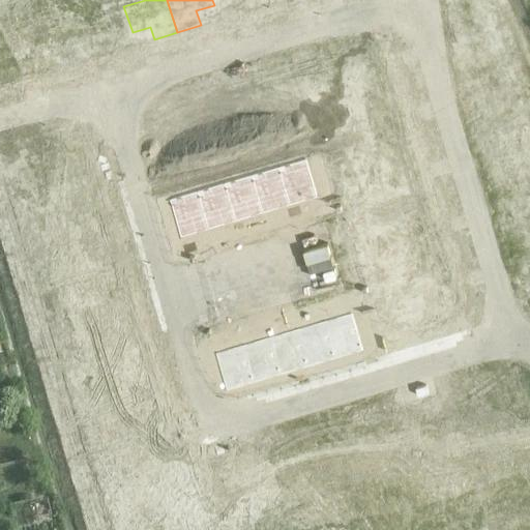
[(270,0),(226,0),(228,3),(237,0),(246,0),(249,9),(272,3),(270,0)]
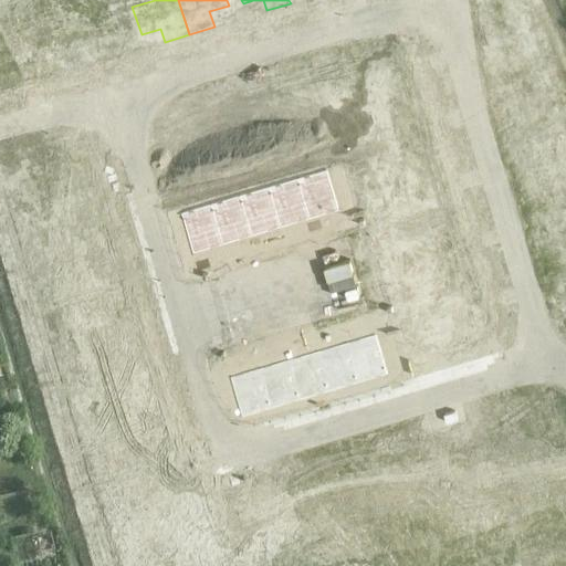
[(108,14),(66,28),(79,69),(102,61),(97,48),(117,42),(108,14)]
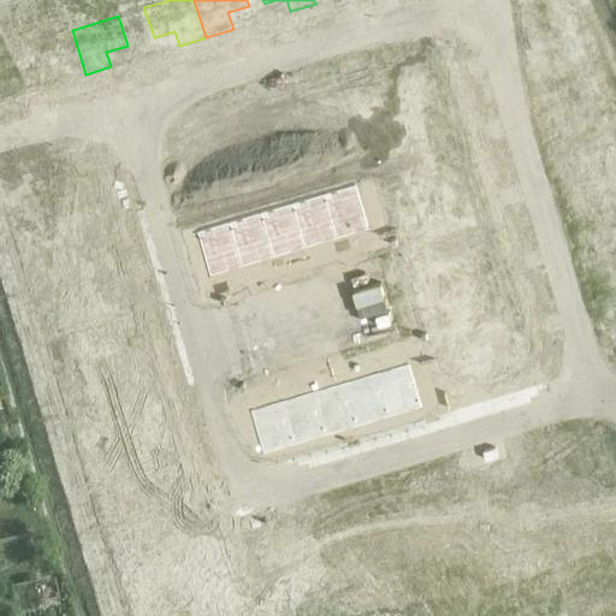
[(22,34),(0,40),(0,86),(13,82),(9,67),(30,61),(22,34)]
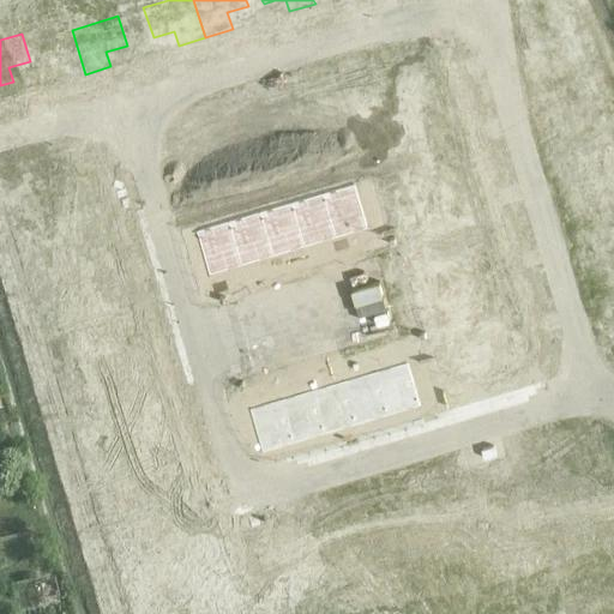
[(426,134),(469,121),(461,96),(433,104),(421,66),(407,71),(426,134)]
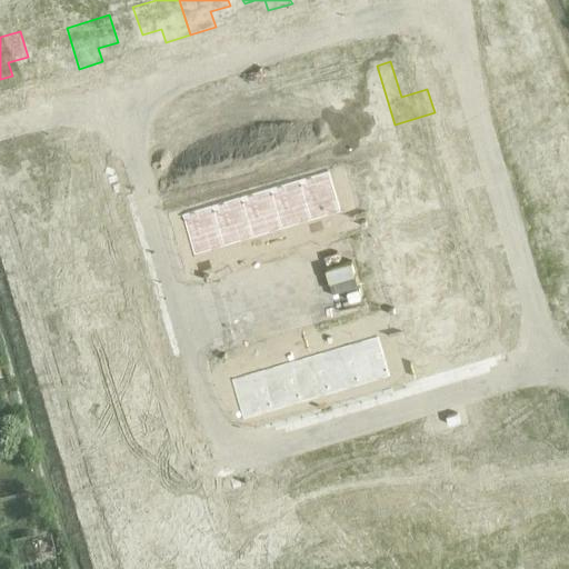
[(409,120),(395,125),(412,185),(452,172),(445,148),(419,156),(409,120)]
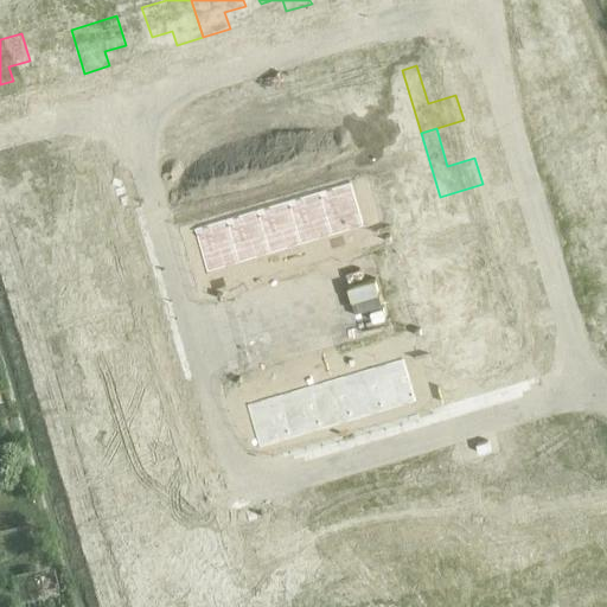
[(350,183),(318,192),(331,235),(363,225),(350,183)]
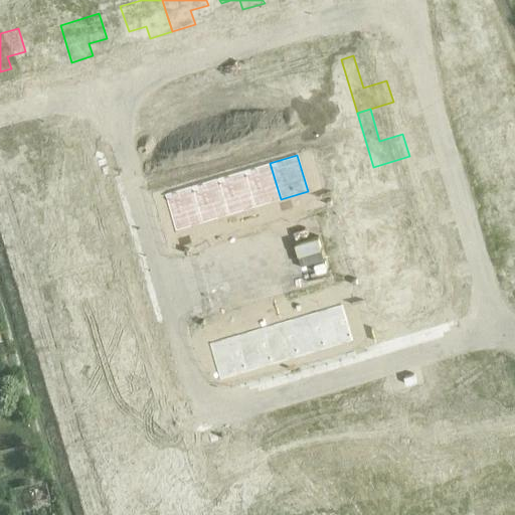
[(281,199),(270,163),(243,170),(254,207),(281,199)]
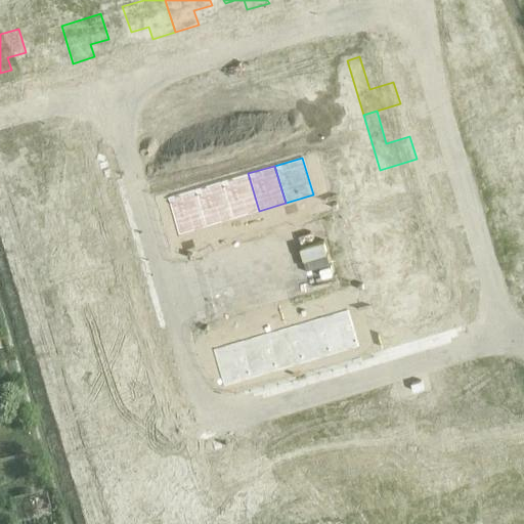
[(393,166),(380,170),(396,224),(409,221),(433,214),(426,191),(402,199),(393,166)]
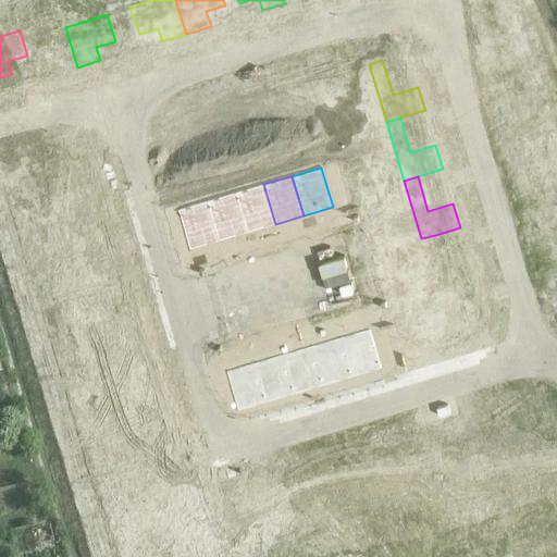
[(101,183),(65,194),(71,215),(108,205),(101,183)]
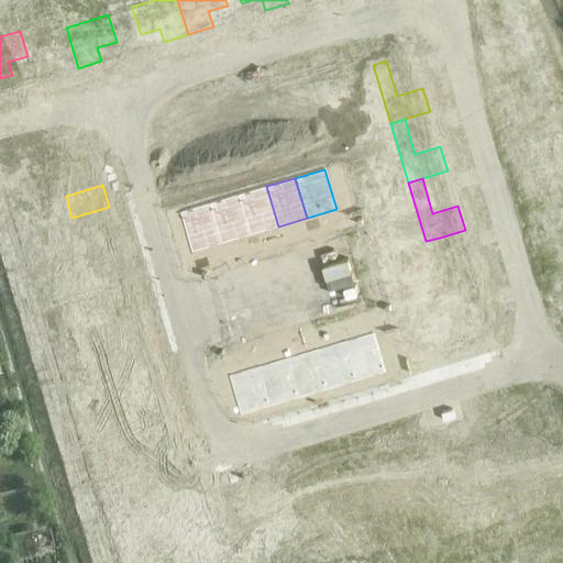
[(278,227),(266,186),(238,195),(250,235),(278,227)]
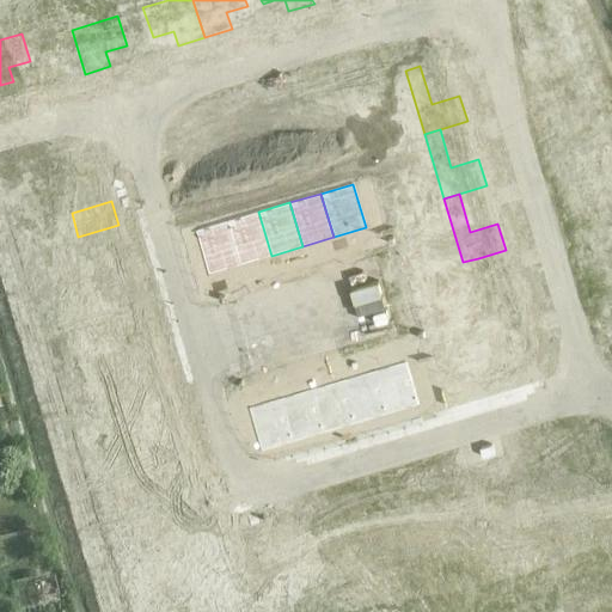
[(271,256),(258,212),(227,221),(240,265),(271,256)]
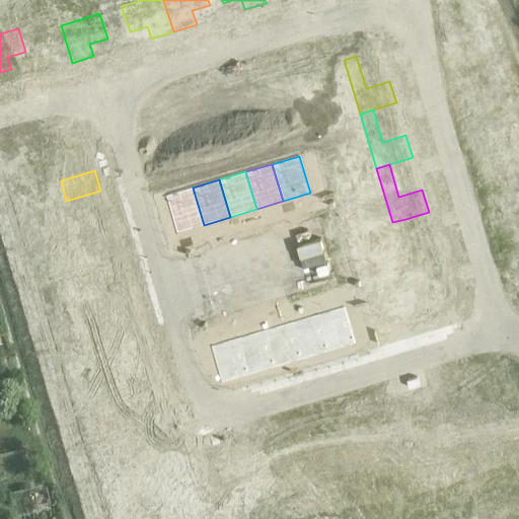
[(204,225),(193,188),(165,196),(176,233),(204,225)]
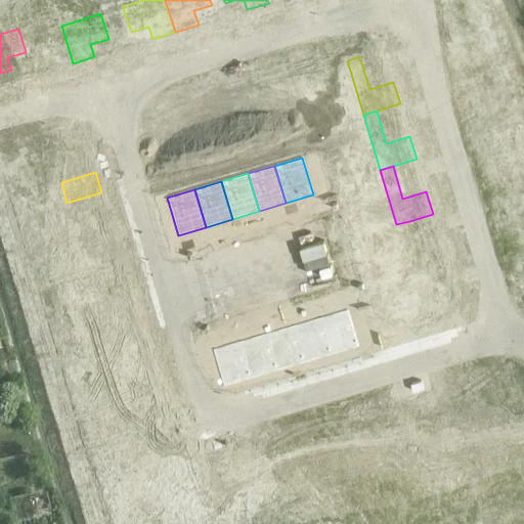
[(28,192),(15,197),(18,205),(30,201),(28,192)]
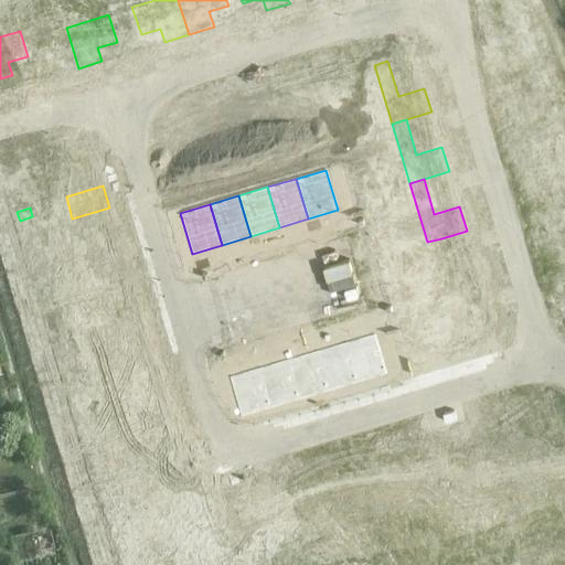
[(109,208),(72,219),(78,241),(116,230),(109,208)]
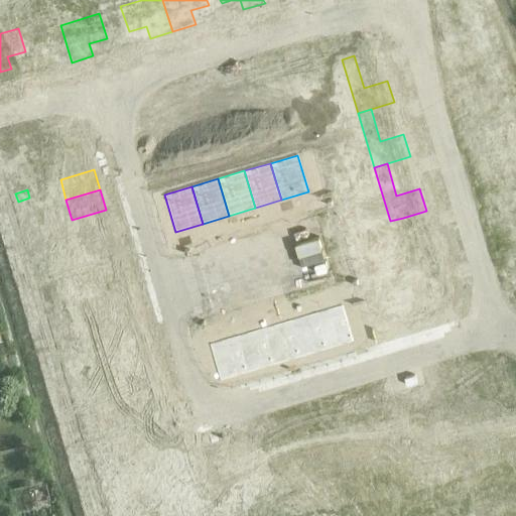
[(106,210),(72,220),(78,239),(112,229),(106,210)]
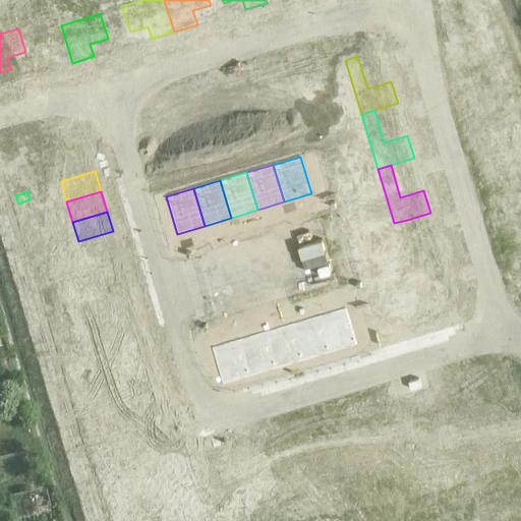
[(299,212),(288,215),(290,223),(302,219),(299,212)]
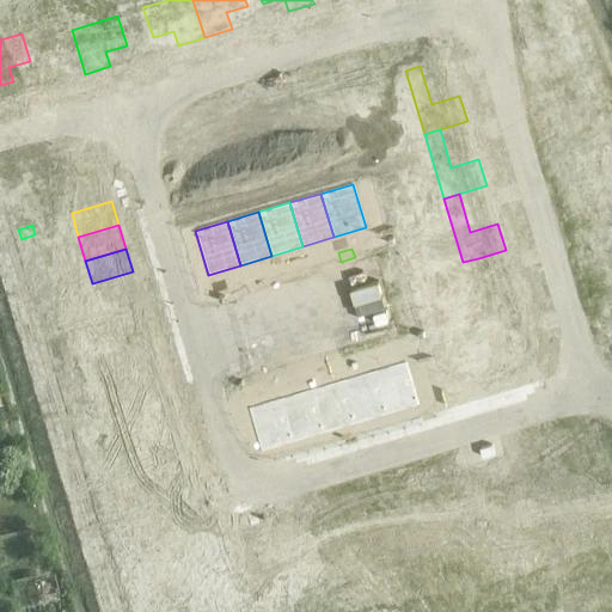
[(341,262),(338,252),(324,256),(328,265),(341,262)]
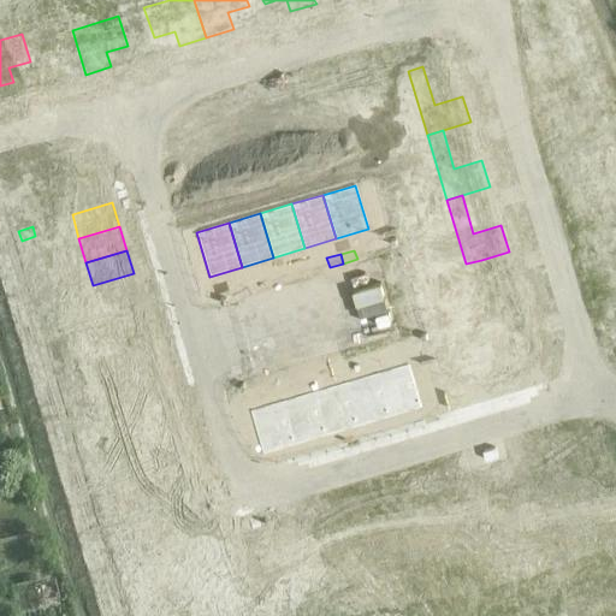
[(481,260),(466,264),(485,329),(528,315),(520,289),(492,297),(481,260)]
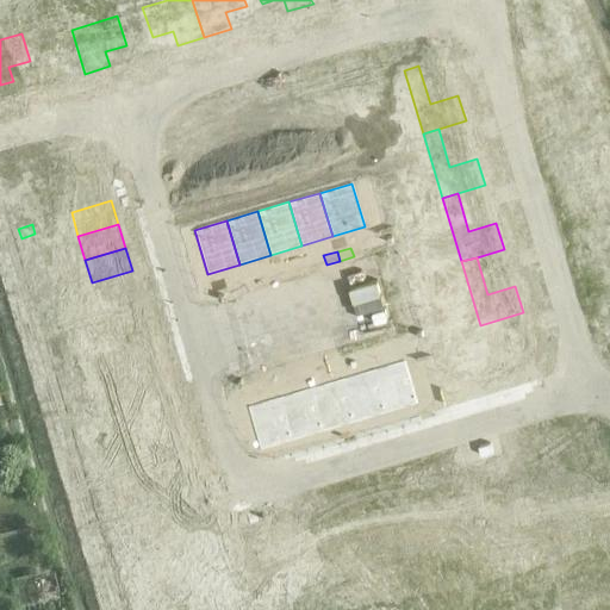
[(43,261),(29,266),(32,275),(45,271),(43,261)]
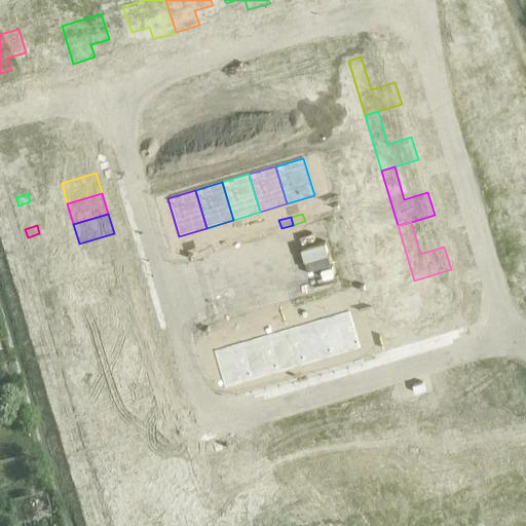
[(251,237),(249,229),(236,233),(239,240),(251,237)]
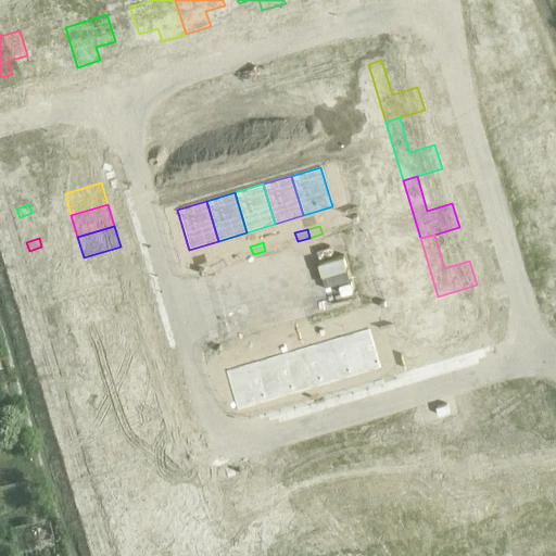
[(41,247),(29,251),(32,258),(45,255),(41,247)]
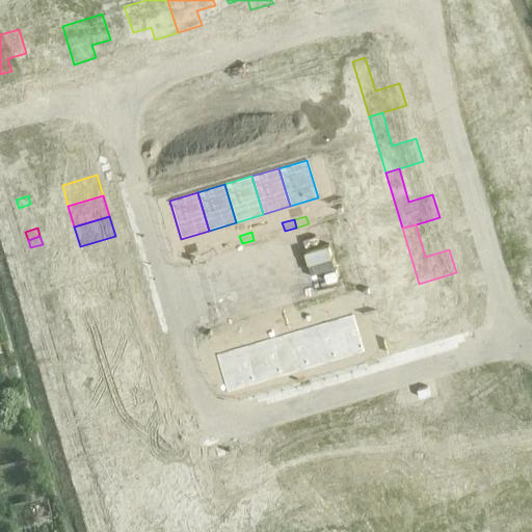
[(115,236),(80,246),(86,267),(122,257),(115,236)]
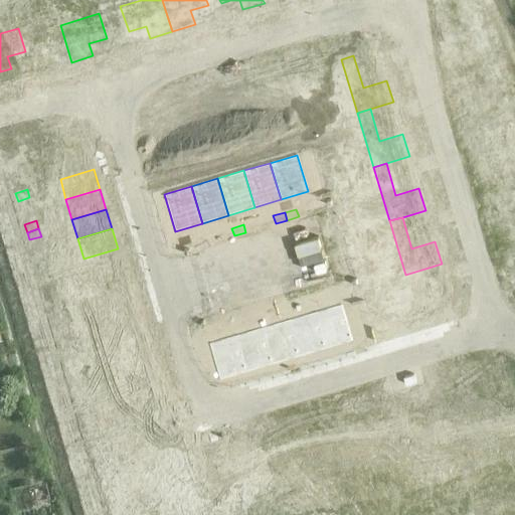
[(234,235),(231,228),(220,231),(222,239),(234,235)]
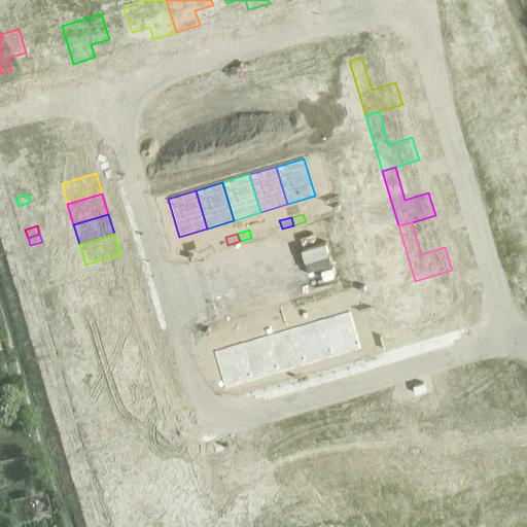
[(197,254),(195,246),(182,249),(185,257),(197,254)]
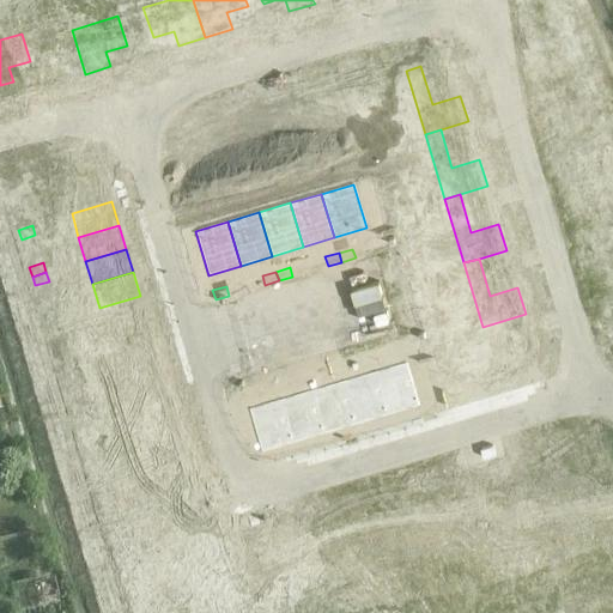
[(140,296),(99,308),(107,331),(147,319),(140,296)]
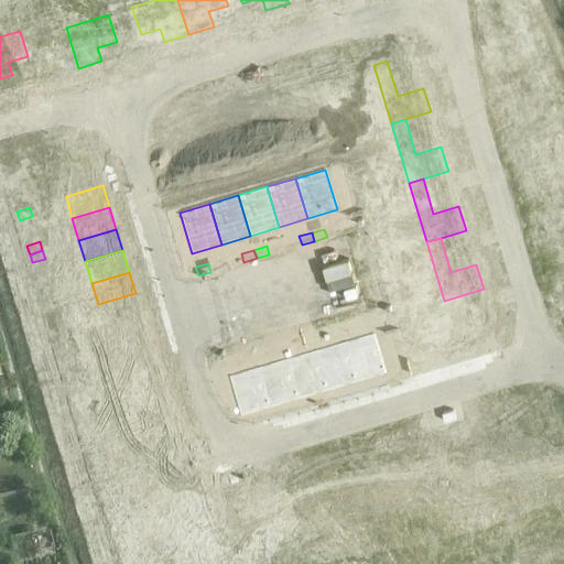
[(53,284),(40,289),(43,297),(55,293),(53,284)]
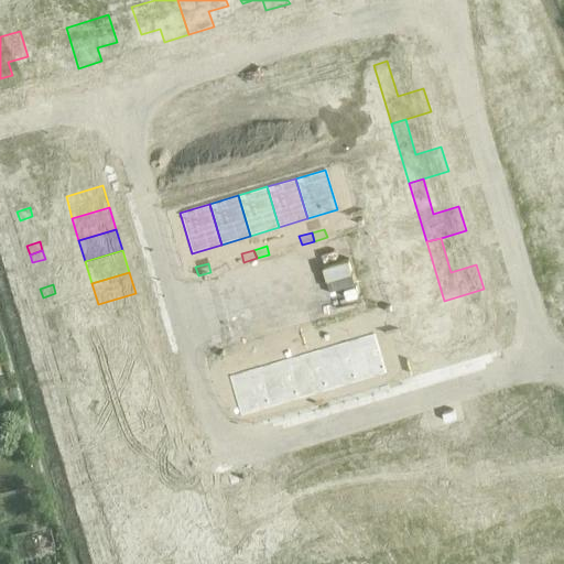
[(136,293),(98,304),(105,327),(142,316),(136,293)]
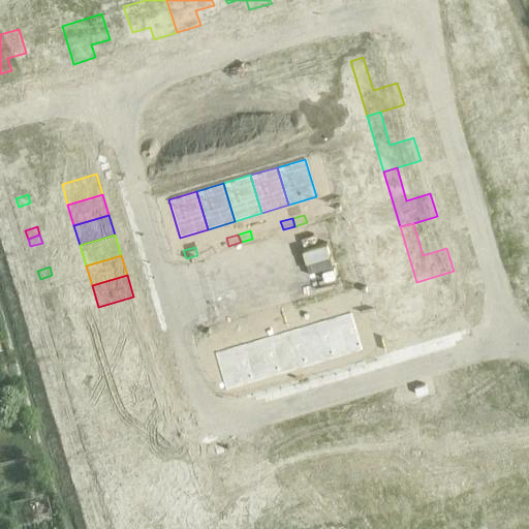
[(53,276),(40,279),(42,287),(55,284),(53,276)]
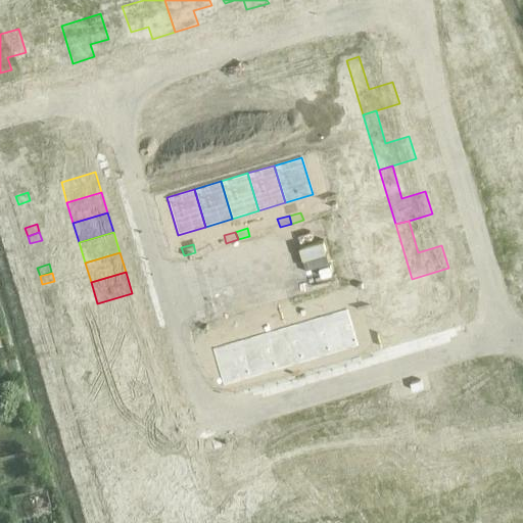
[(425,276),(412,279),(428,334),(465,323),(458,300),(434,307),(425,276)]
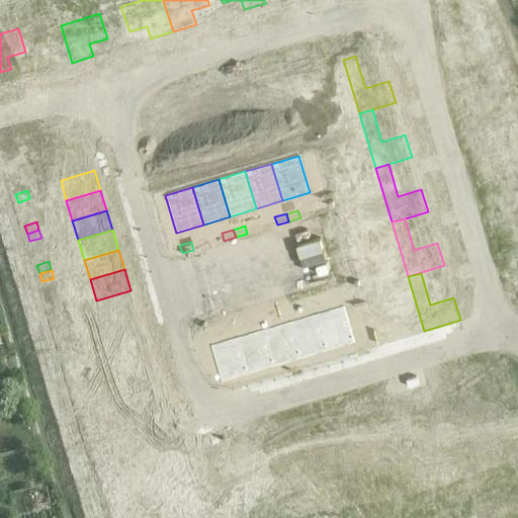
[(324,297),(322,289),(310,292),(312,300),(324,297)]
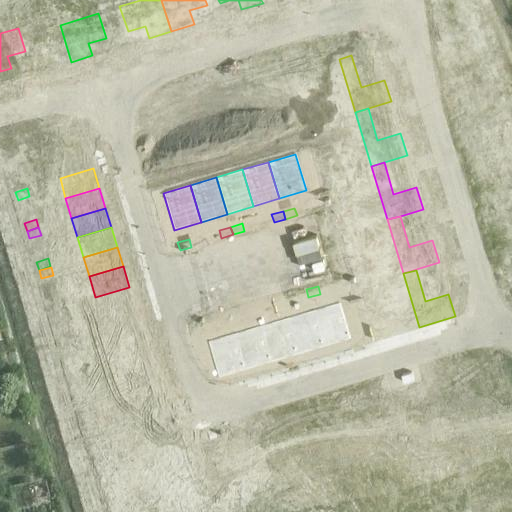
[(134,305),(129,287),(95,297),(101,315),(134,305)]
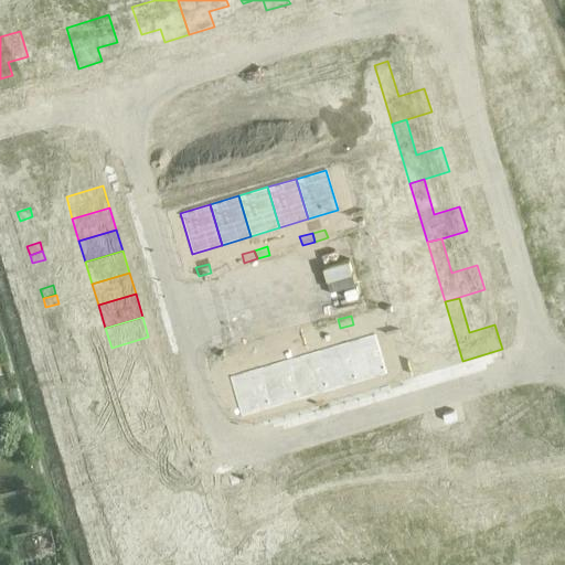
[(340,328),(338,319),(326,323),(328,332),(340,328)]
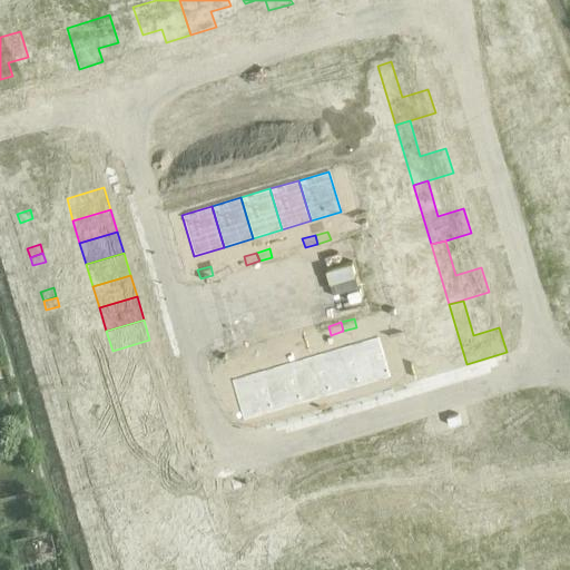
[(67,332),(53,336),(56,345),(69,341),(67,332)]
